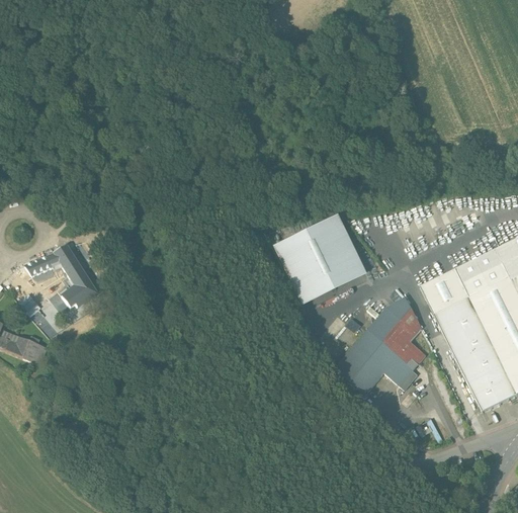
[(272,246),(301,305),(365,273),(336,215),(272,246)]
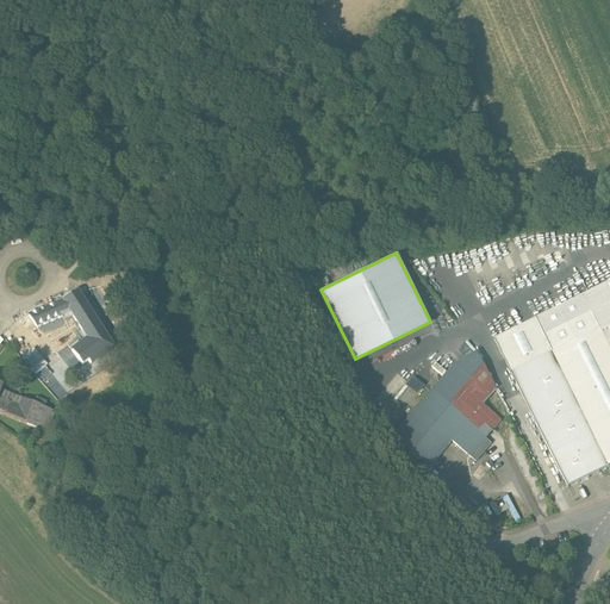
[(609,279),(495,336),(568,483),(609,460),(609,279)]
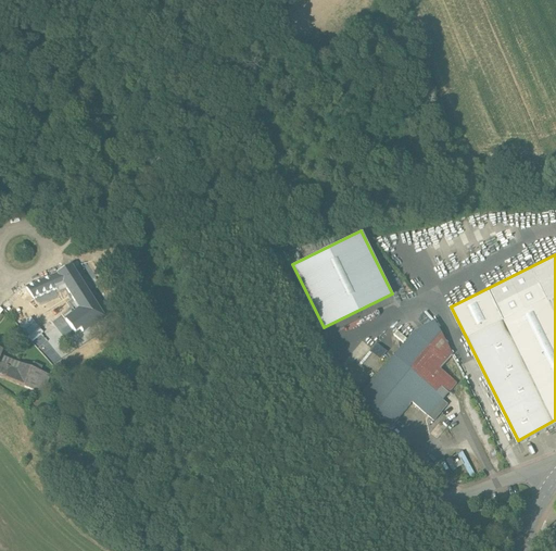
[(98,301),(71,262),(58,270),(64,282),(79,304),(65,315),(75,327),(80,324),(83,326),(103,312),(97,302),(98,301)]
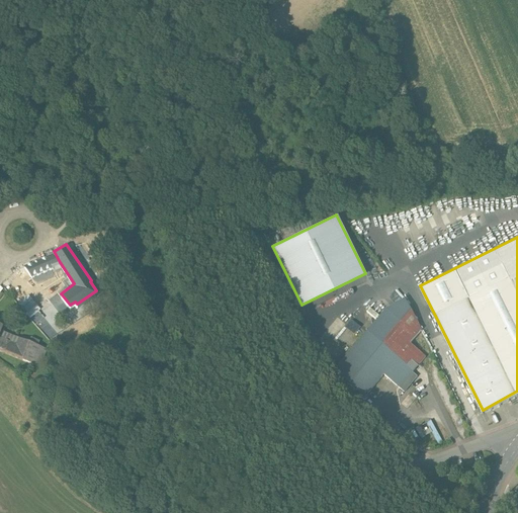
[(54,251),(24,264),(31,274),(60,262),(54,251)]
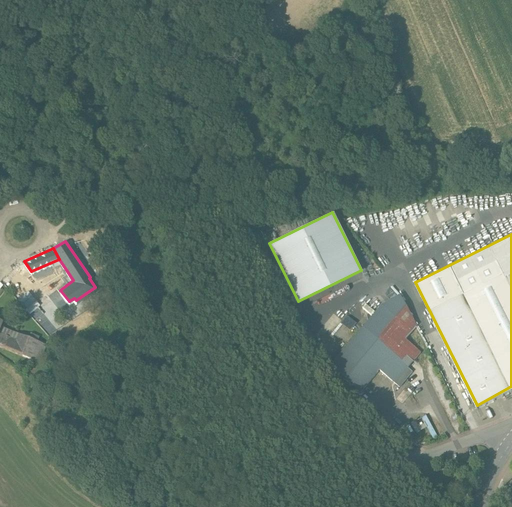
[(40,302),(28,288),(18,296),(36,317),(44,310),(38,303),(40,302)]
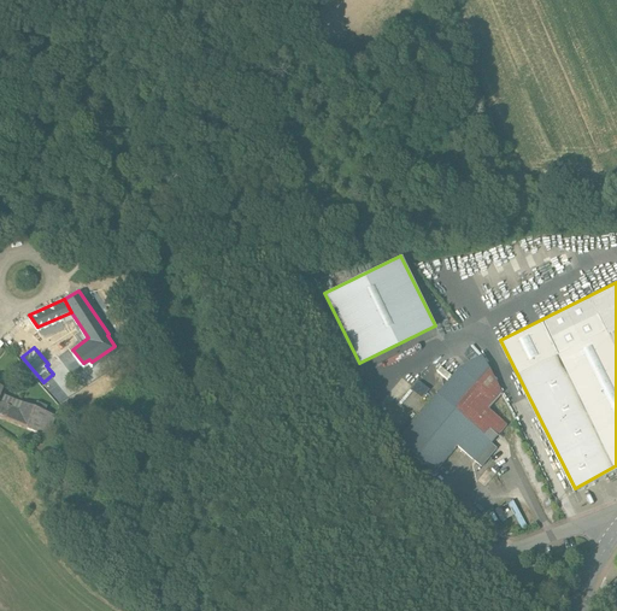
[(483,352),(459,362),(495,394),(501,388),(483,352)]
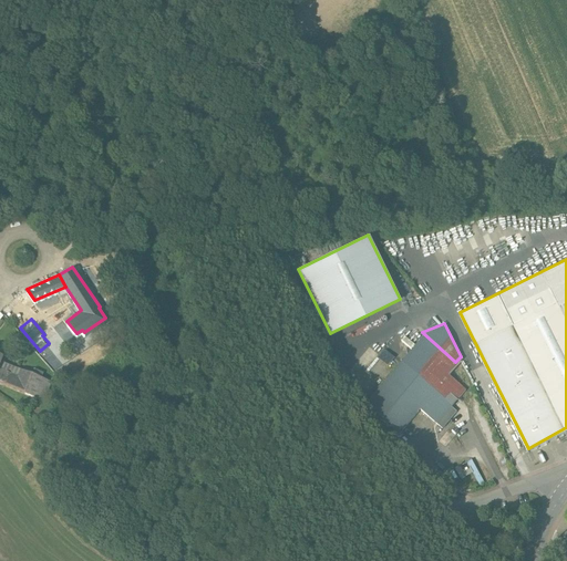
[(455,362),(422,332),(400,359),(434,387),(452,403),(465,387),(447,372),(455,362)]
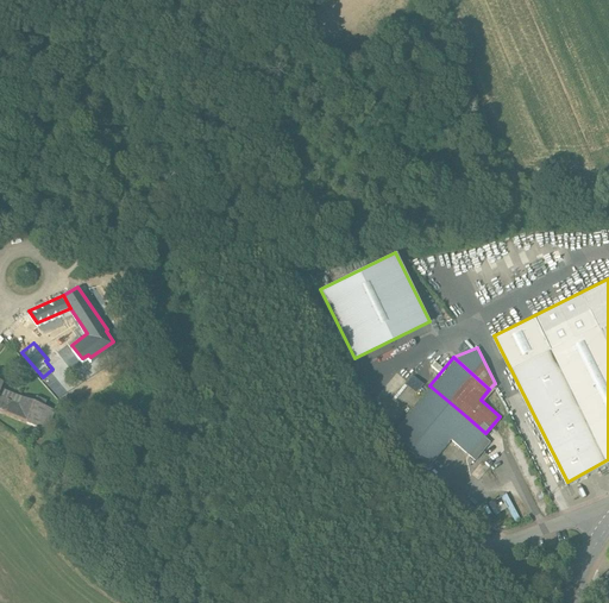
[(466,416),(429,385),(407,413),(444,445),(450,437),(466,416)]
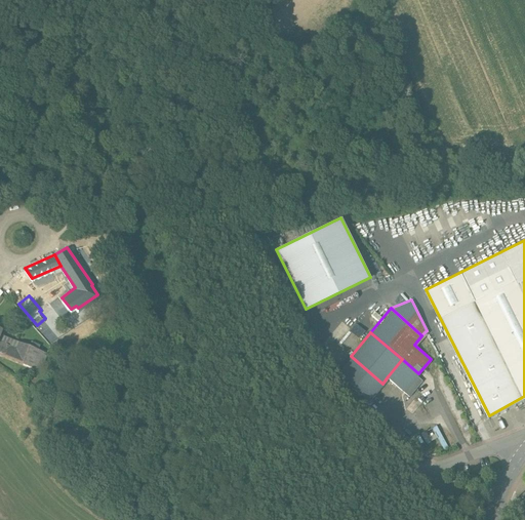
[(17,348),(0,342),(0,352),(23,361),(30,344),(21,340),(17,348)]
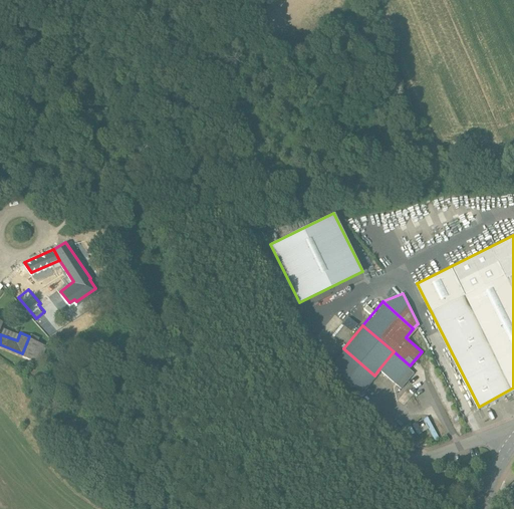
[(374,375),(343,348),(331,363),(353,384),(350,388),(354,392),(357,387),(361,391),(374,375)]
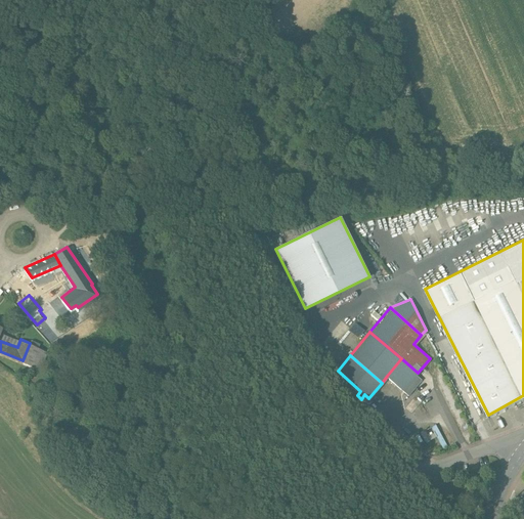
[(401,358),(387,376),(403,389),(418,373),(401,358)]
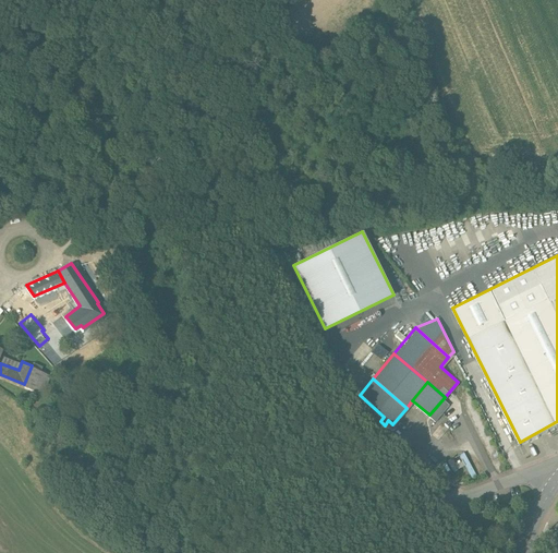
[(466,446),(460,448),(470,473),(477,470),(466,446)]
